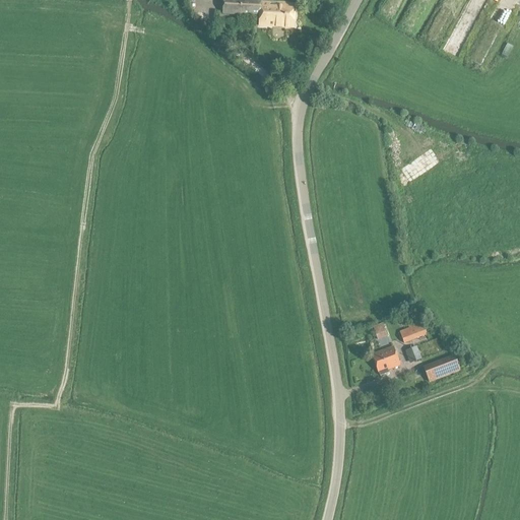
[(259,16),(260,0),(223,0),(221,14),(259,16)]
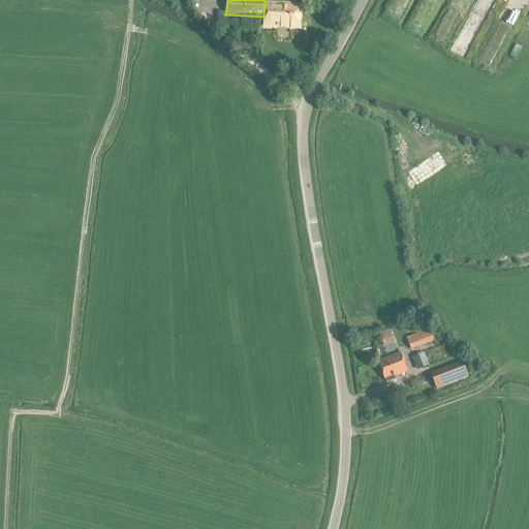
[(299,28),(300,6),(267,4),(265,13),(263,26),(299,28)]
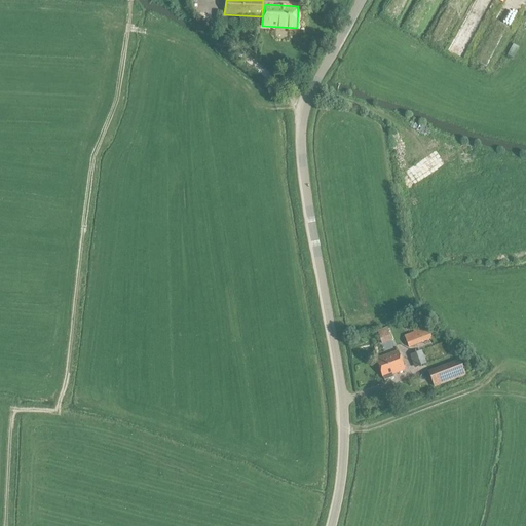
[(420,143),(401,154),(409,167),(404,170),(413,183),(434,171),(431,167),(442,162),(436,152),(429,156),(420,143)]
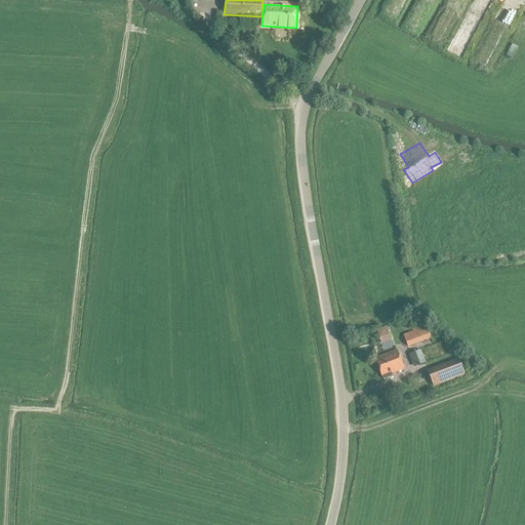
[(469,150),(467,155),(490,160),(491,156),(469,150)]
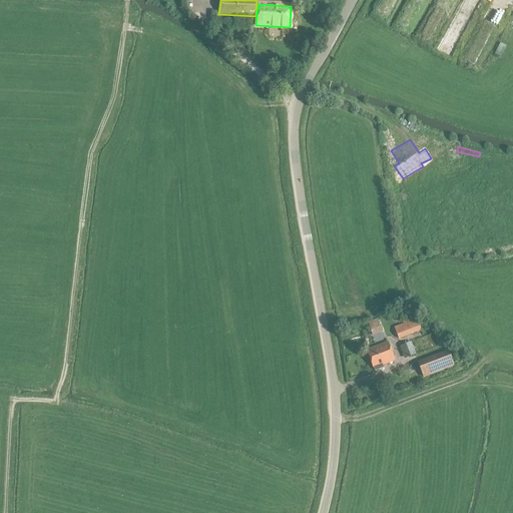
[(399,340),(422,331),(416,316),(403,320),(405,323),(394,327),(399,340)]
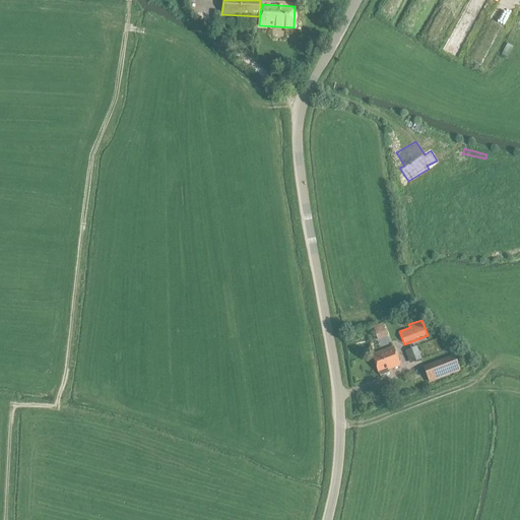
[(381,328),(372,330),(374,340),(384,337),(381,328)]
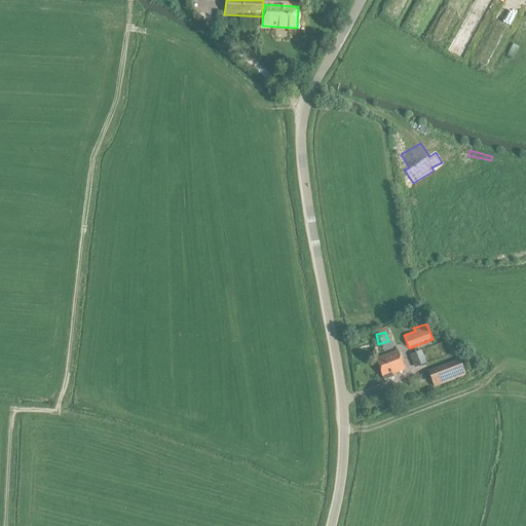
[(415,368),(427,363),(421,349),(409,354),(415,368)]
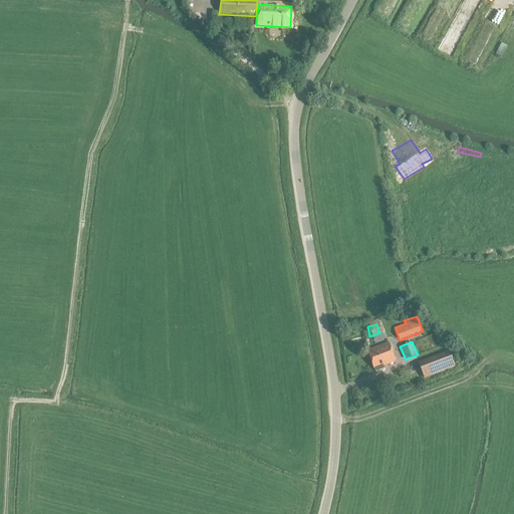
[(375,372),(384,369),(383,366),(396,361),(390,344),(367,352),(373,370),(374,369),(375,372)]
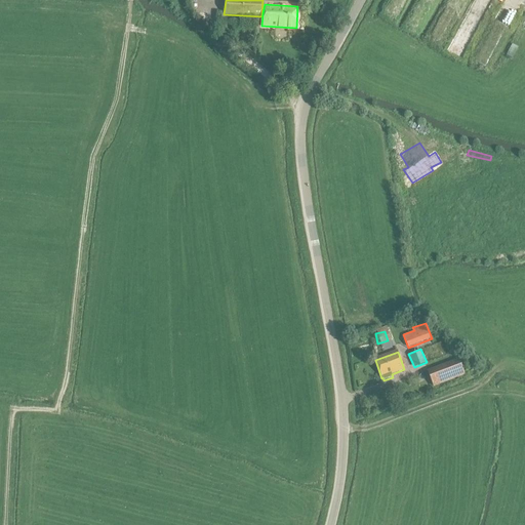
[(458,362),(429,373),(435,388),(463,377),(463,376),(458,362)]
